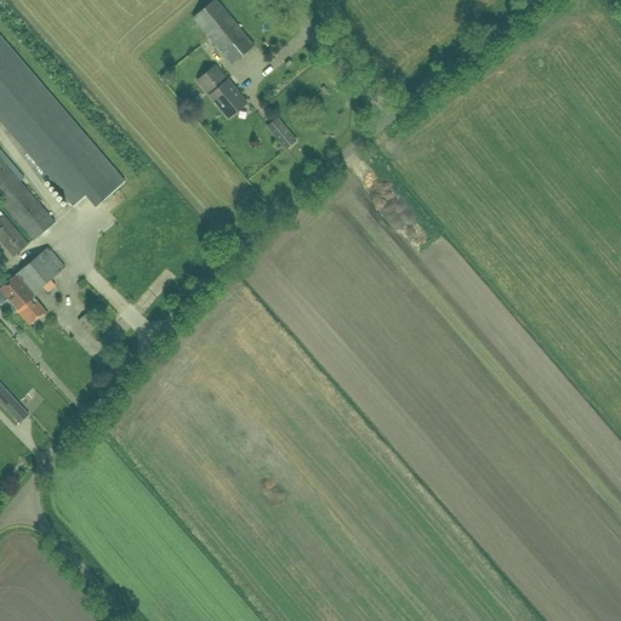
[(212,0),(193,17),(221,50),(232,63),(254,45),(216,0),(212,0)]
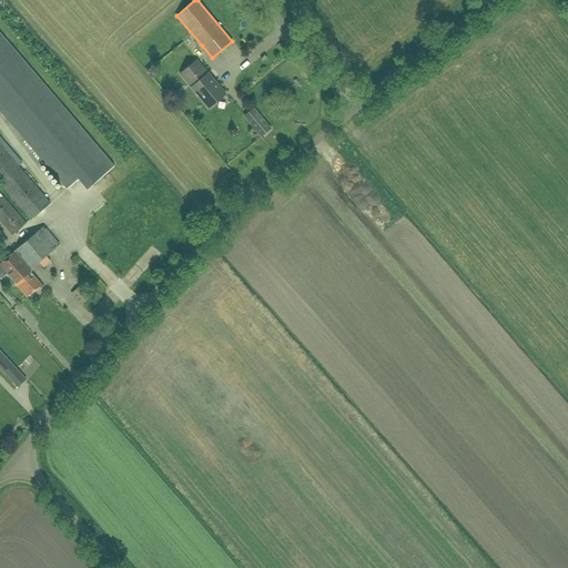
[(0,111),(67,189),(79,178),(88,189),(114,165),(113,165),(111,168),(102,158),(105,155),(0,32),(0,111)]
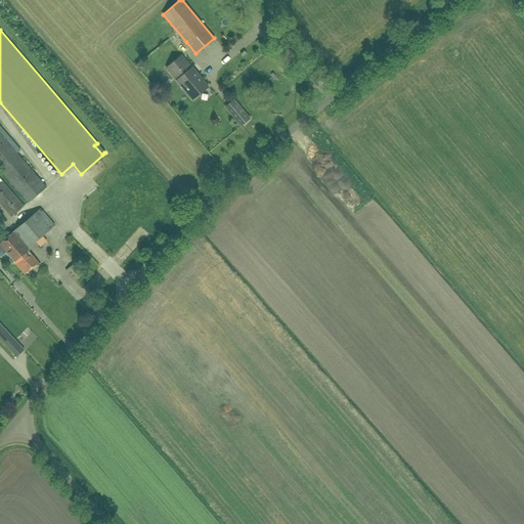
[(166,68),(192,99),(208,86),(181,54),(166,68)]
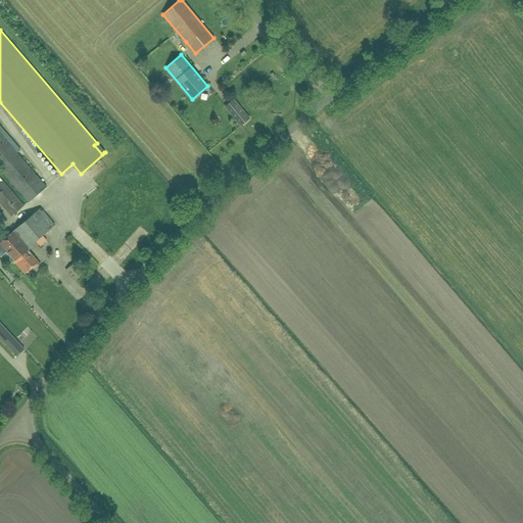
[(249,119),(236,103),(234,99),(225,106),(241,126),(249,119)]
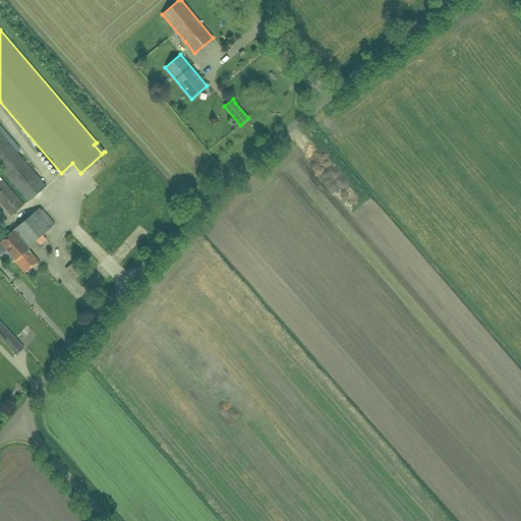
[(0,168),(27,201),(46,185),(0,132),(0,168)]
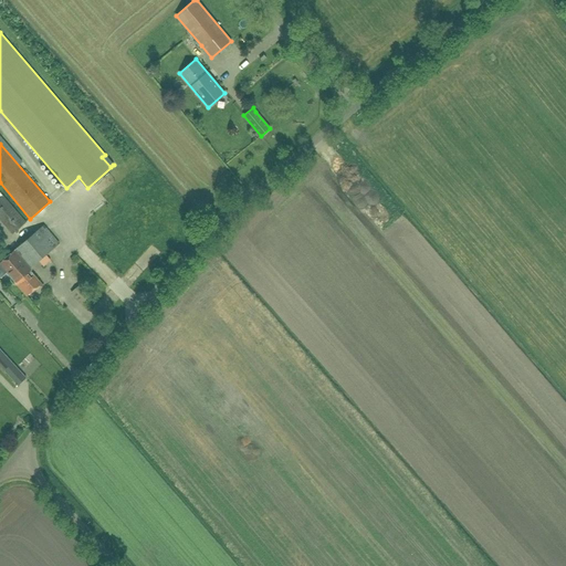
[(71,194),(74,201),(84,196),(81,188),(71,194)]
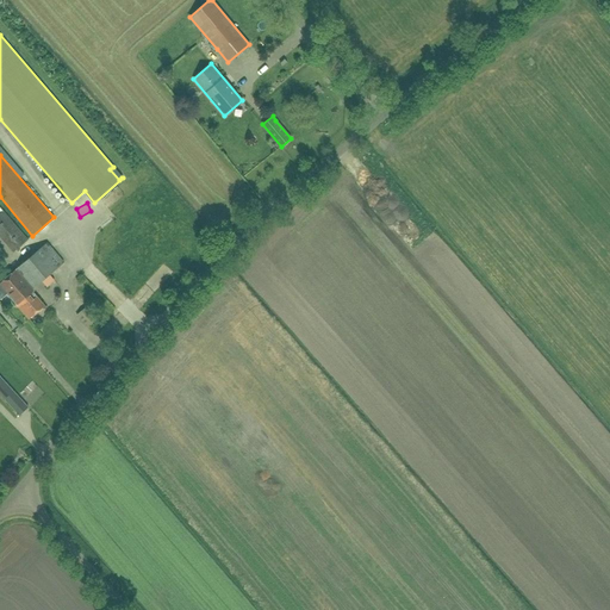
[(2,211),(0,212),(0,237),(13,253),(27,240),(2,211)]
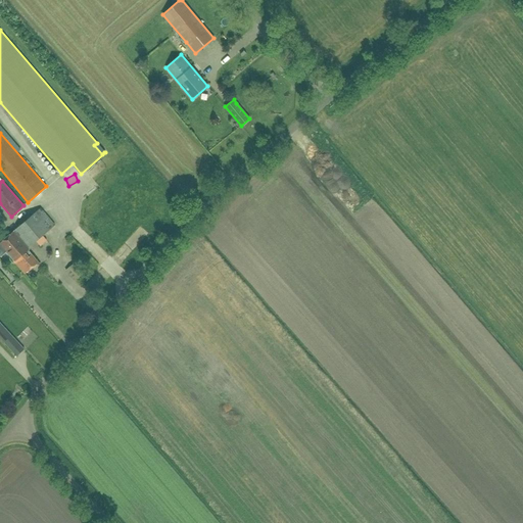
[(38,262),(27,248),(54,224),(40,207),(0,242),(0,255),(1,256),(6,252),(25,274),(38,262)]
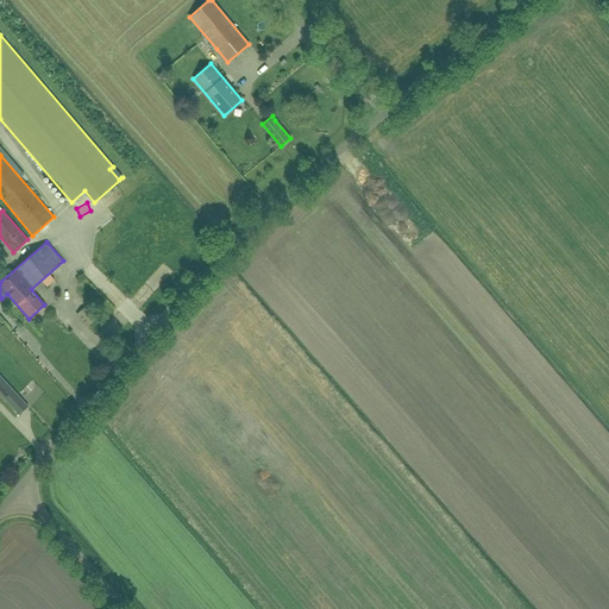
[(87,327),(96,319),(86,307),(76,314),(87,327)]
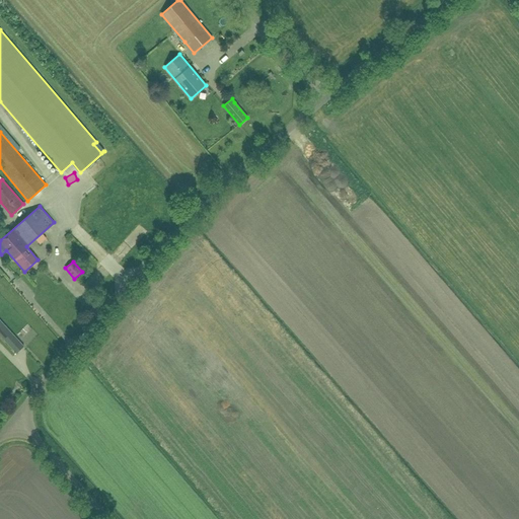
[(0,336),(16,353),(23,346),(0,320),(0,336)]
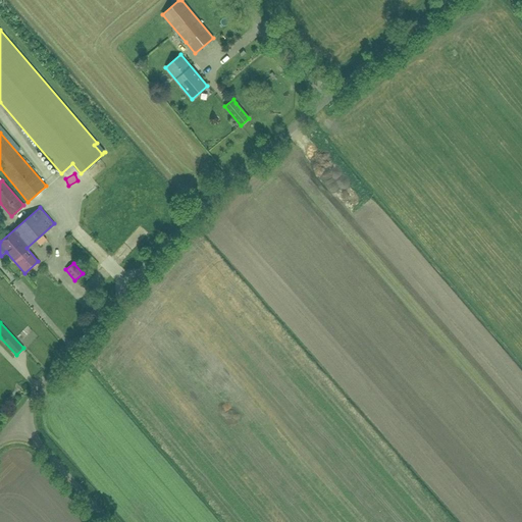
[(38,351),(45,344),(40,337),(32,345),(38,351)]
